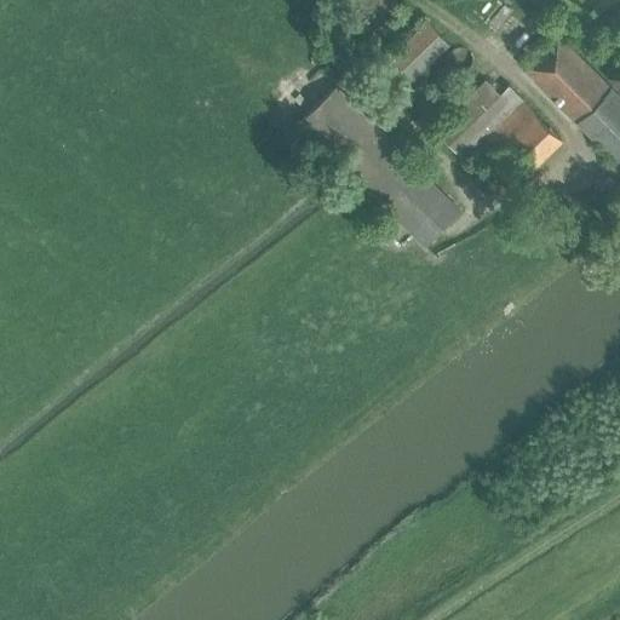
[(412,81),(448,46),(425,23),(389,57),(412,81)]
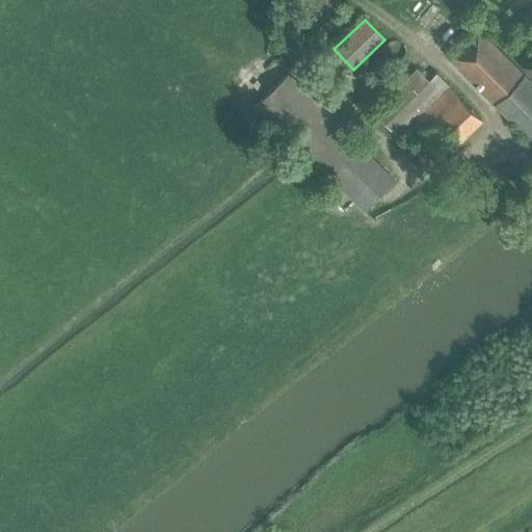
[(531,143),(531,85),(479,30),(450,59),(531,143)]
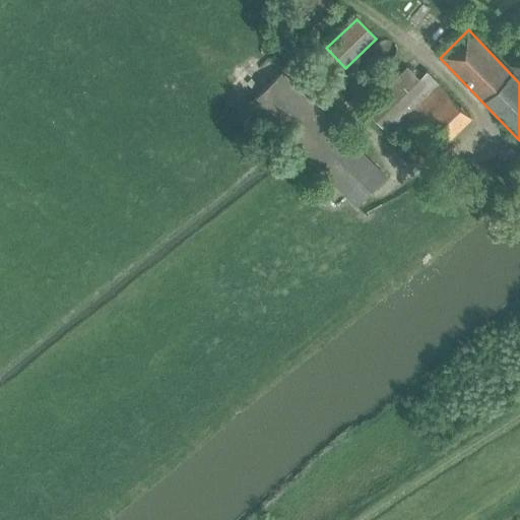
[(519,77),(519,47),(517,45),(504,57),(510,64),(508,65),(519,77)]
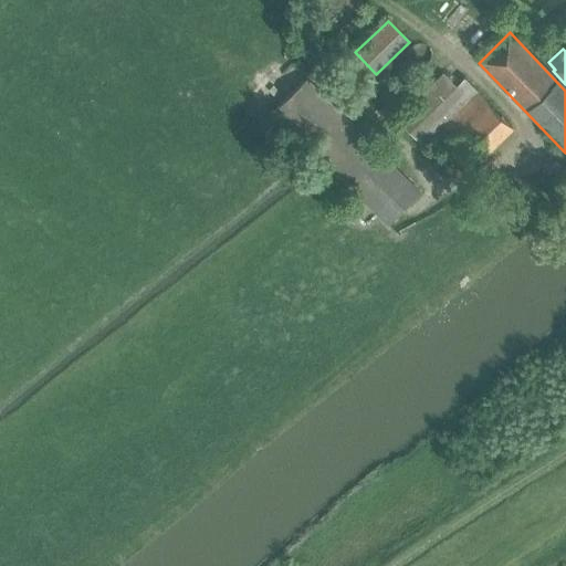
[(477,164),(514,129),(465,77),(454,86),(443,74),(396,118),(422,147),(442,129),(477,164)]
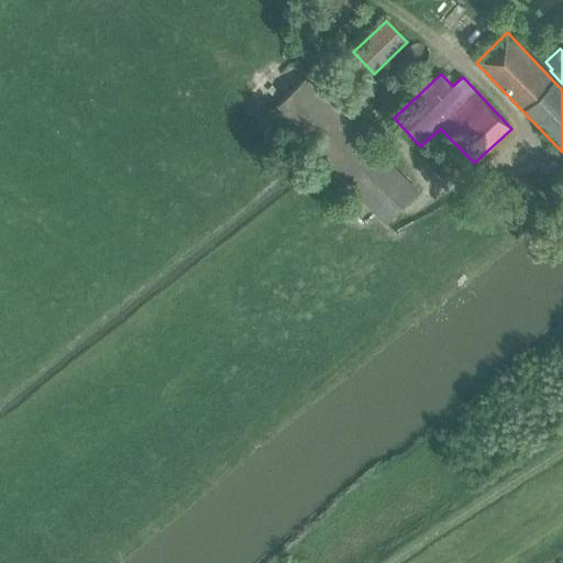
[(386,224),(418,192),(305,79),(273,111),(386,224)]
